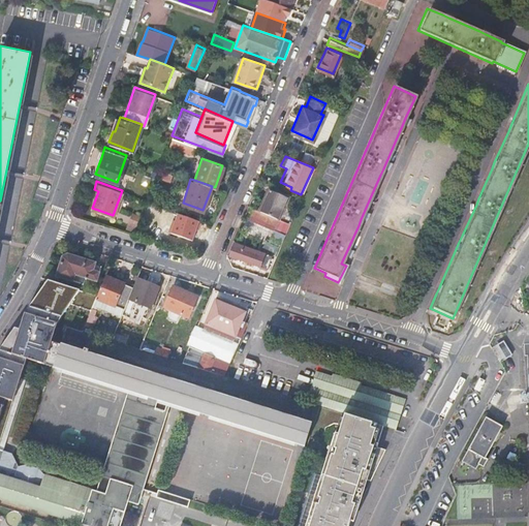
[(263,188),(255,210),(275,218),(284,197),(263,188)]
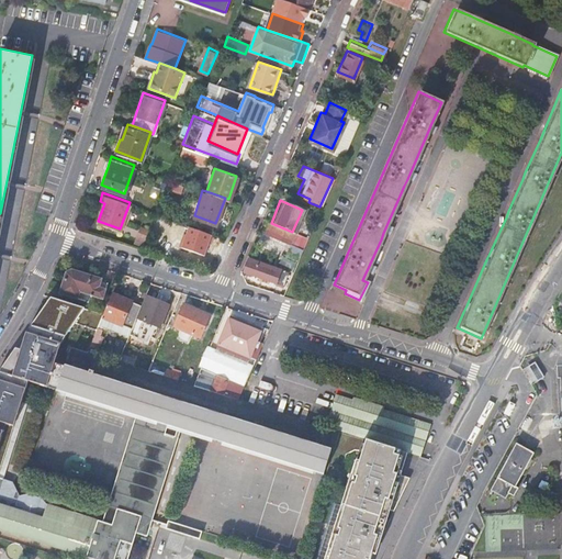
[(312,219),(314,220),(318,211),(306,207),(295,233),(306,237),(306,236),(308,232),(305,231),(312,219)]
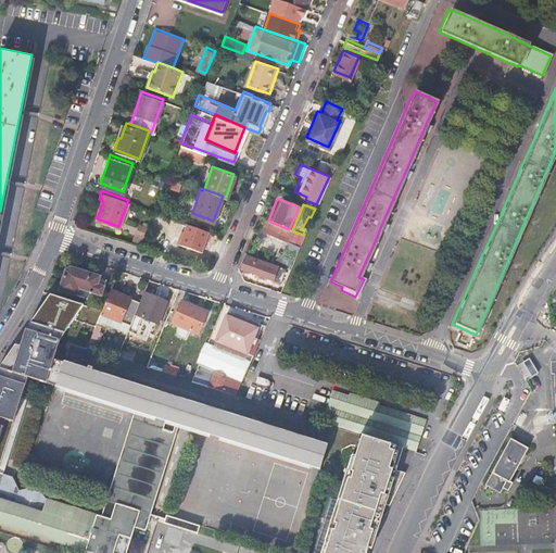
[(178,220),(160,213),(156,221),(165,224),(163,229),(173,233),(178,220)]
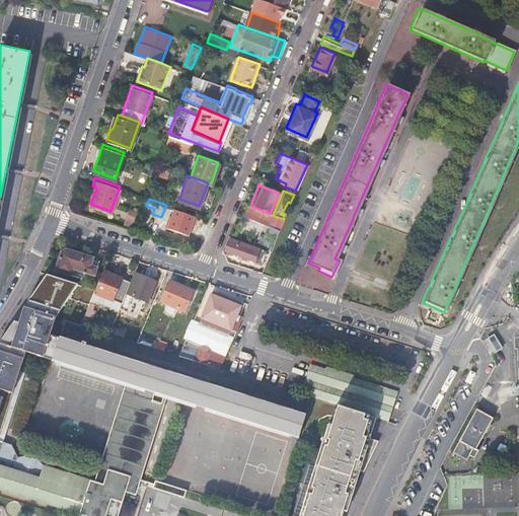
[(283,219),(273,215),(270,214),(250,206),(246,204),(242,214),(278,230),(283,219)]
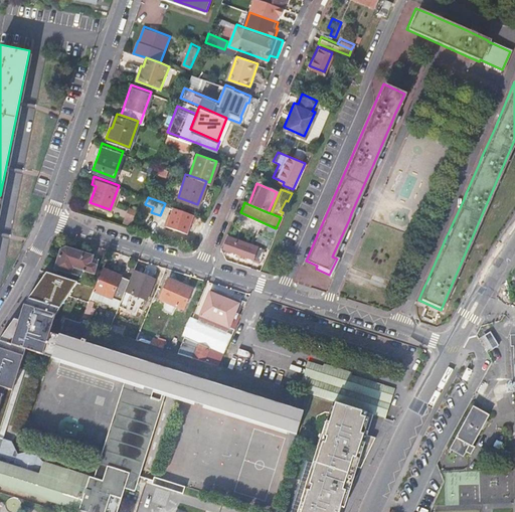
[(126,211),(133,214),(136,207),(129,204),(126,211)]
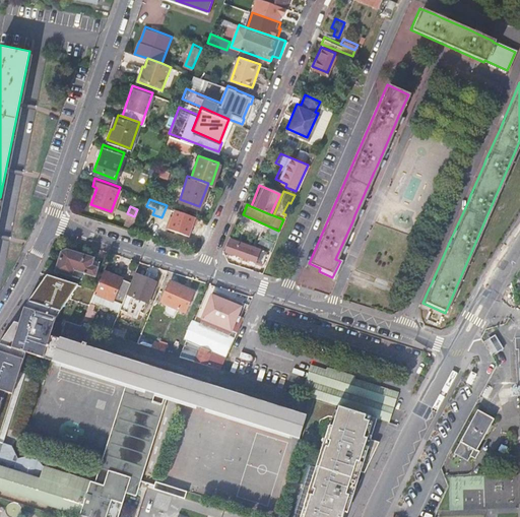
[(169,206),(166,214),(180,219),(183,211),(169,206)]
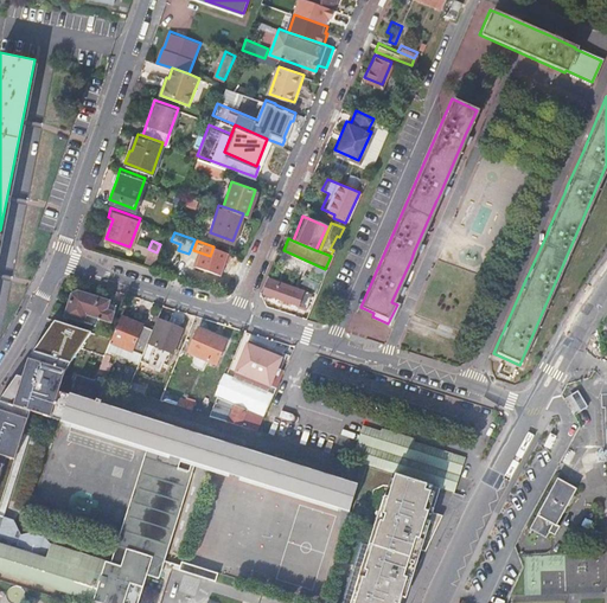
[(230,262),(232,255),(217,249),(211,265),(227,271),(230,262)]
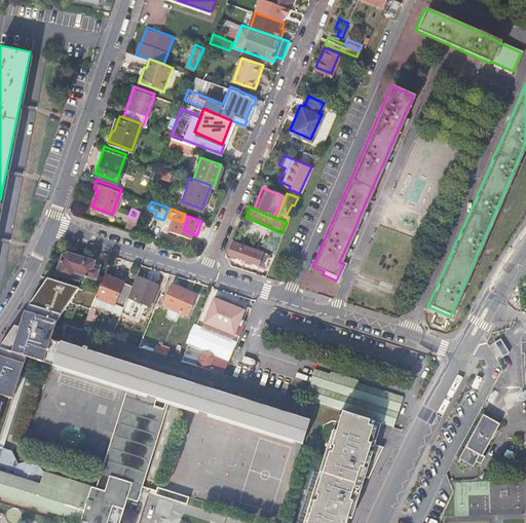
[(266,237),(277,243),(282,233),(270,228),(266,237)]
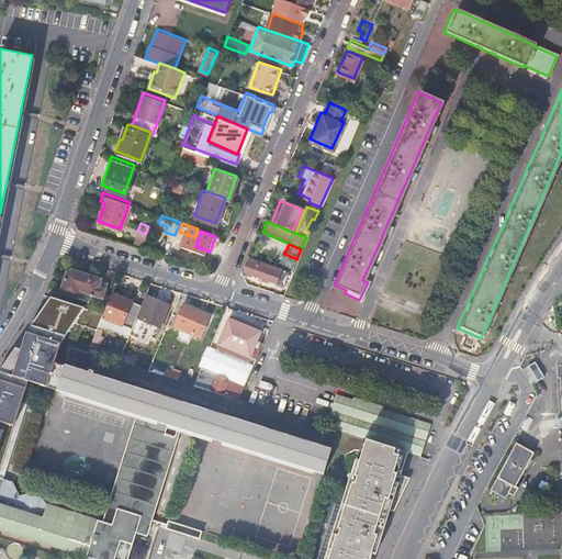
[(246,260),(244,259),(240,270),(243,270),(244,274),(248,275),(251,274),(281,284),(287,270),(247,257),(246,260)]
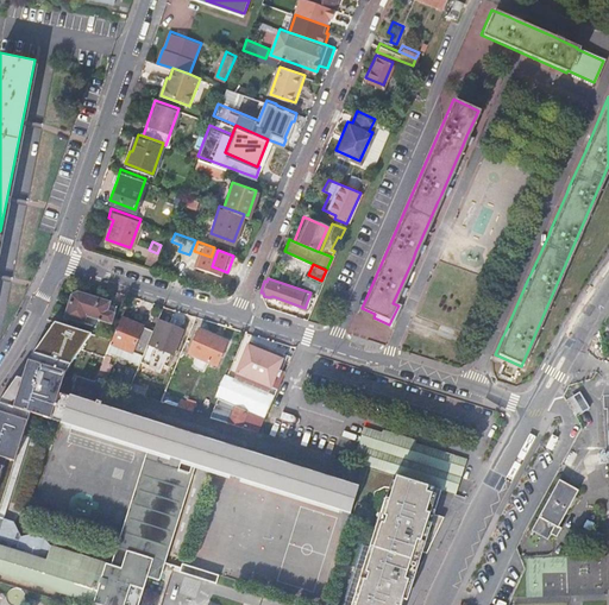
[(114,306),(106,302),(107,300),(77,291),(69,294),(62,316),(92,325),(94,320),(98,321),(98,317),(108,321),(114,306)]
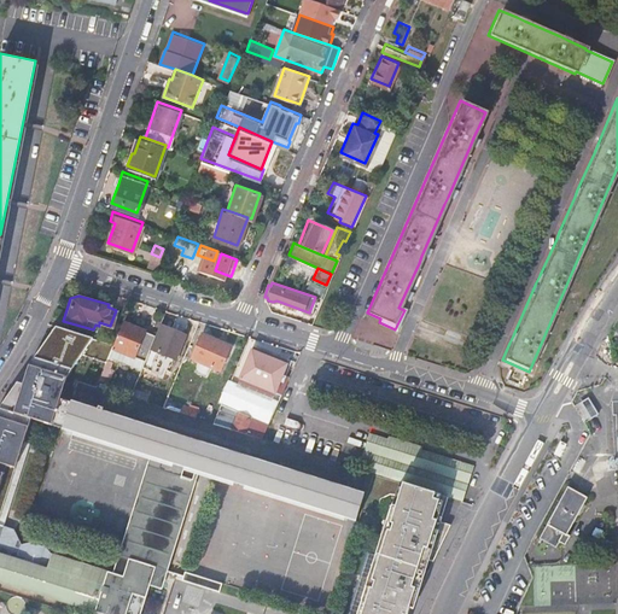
[(152,333),(120,321),(111,341),(105,356),(123,362),(127,354),(141,360),(152,333)]
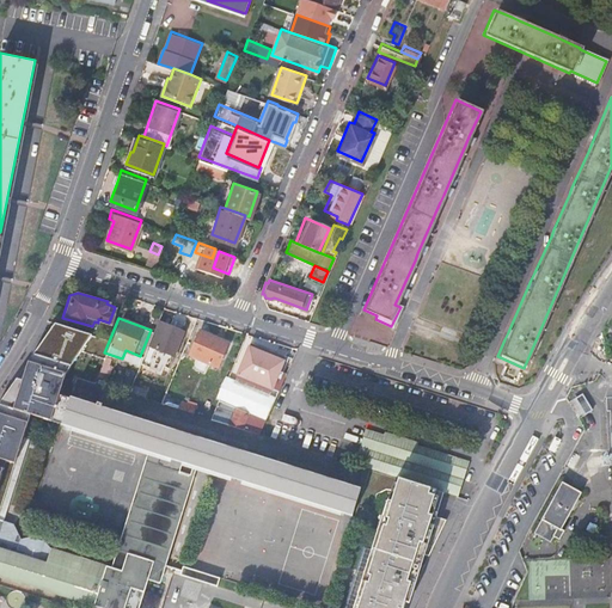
[(172,354),(181,330),(157,320),(147,344),(172,354)]
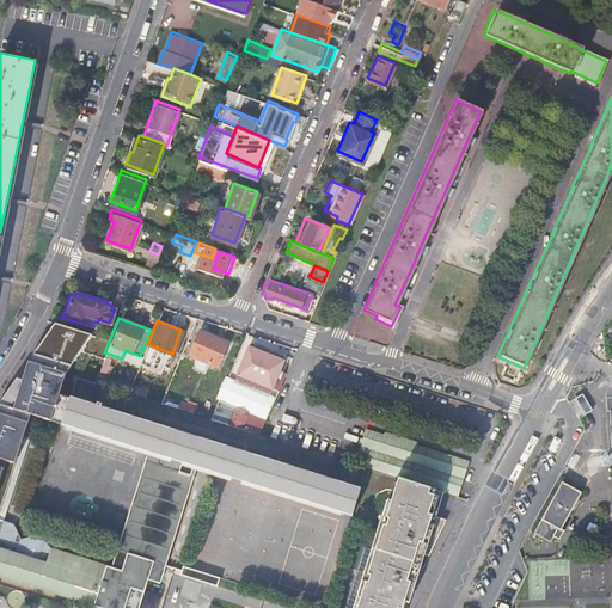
[(53,321),(0,398),(0,504),(29,411),(49,418),(50,413),(62,418),(69,397),(57,392),(65,372),(91,332),(53,321)]
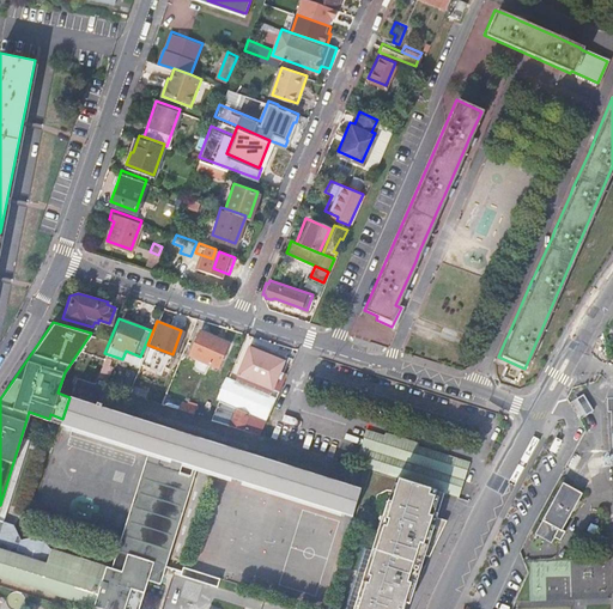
[(187,354),(214,366),(225,342),(198,330),(187,354)]
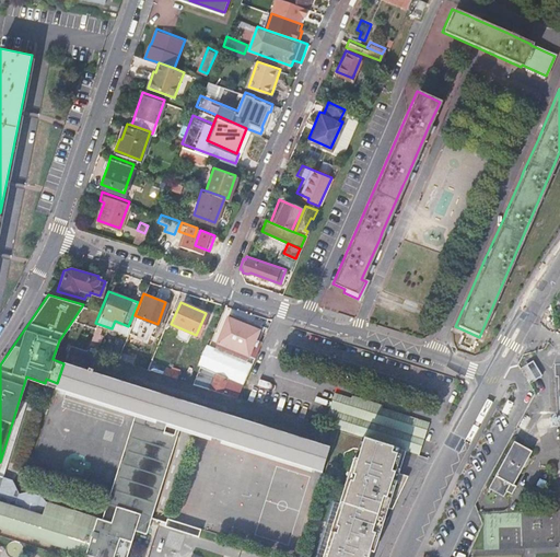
[(216,341),(246,354),(257,328),(226,315),(216,341)]
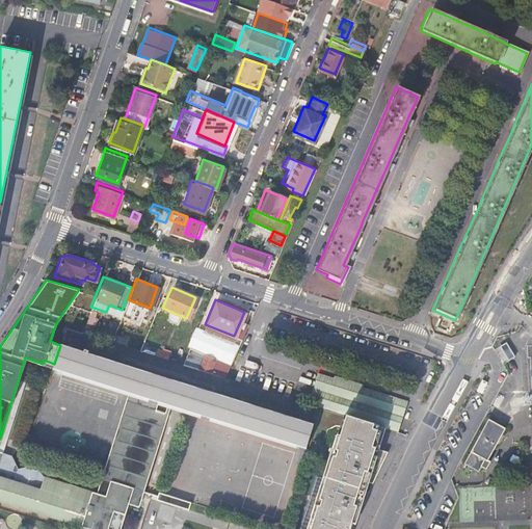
[(147,334),(140,349),(153,353),(156,347),(159,339),(147,334)]
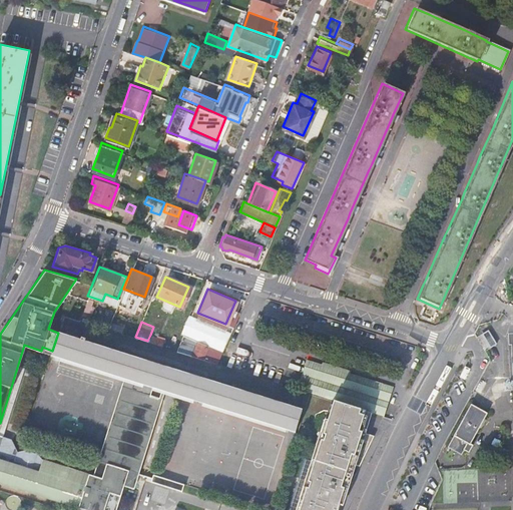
[(295,430),(301,410),(58,333),(52,351),(51,354),(63,358),(77,363),(83,365),(98,369),(104,371),(119,376),(123,377),(151,386),(295,432),(295,430)]
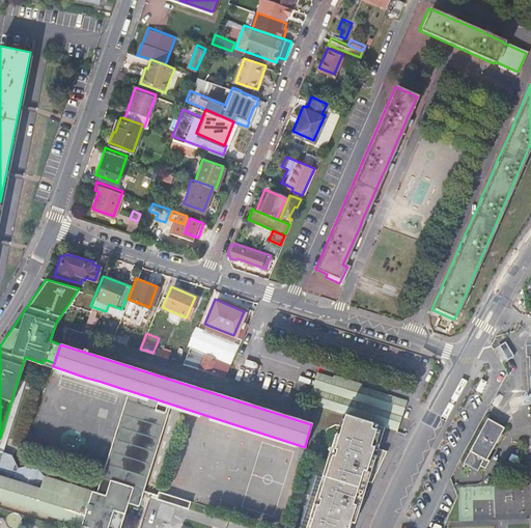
[(202,352),(188,345),(184,354),(182,362),(225,376),(230,363),(202,352)]
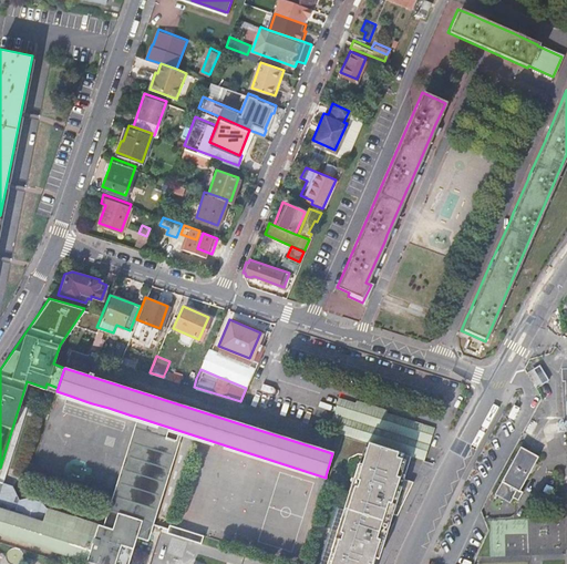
[(175,372),(166,370),(163,377),(177,381),(178,377),(174,376),(175,372)]
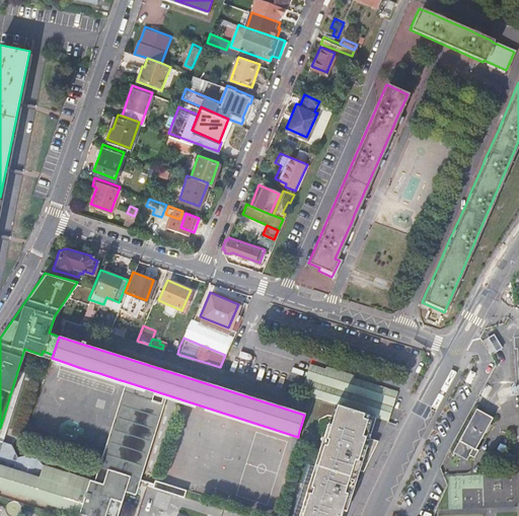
[(309,362),(299,392),(310,396),(338,404),(375,417),(387,421),(396,389),(352,375),(353,373),(324,364),(323,366),(309,362)]
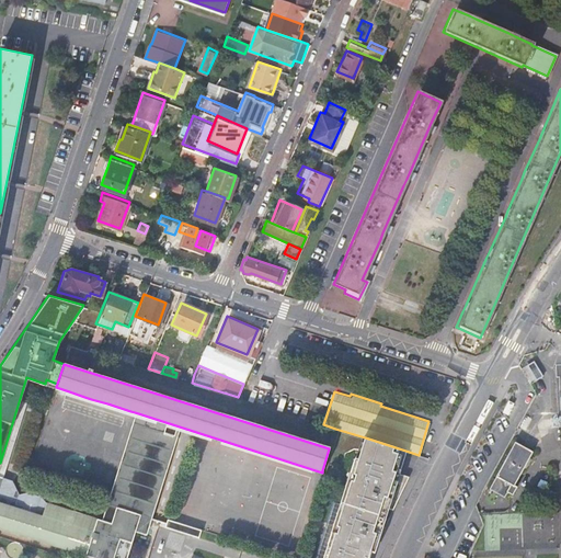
[(135,412),(101,519),(112,522),(142,425),(163,432),(165,422),(135,412)]
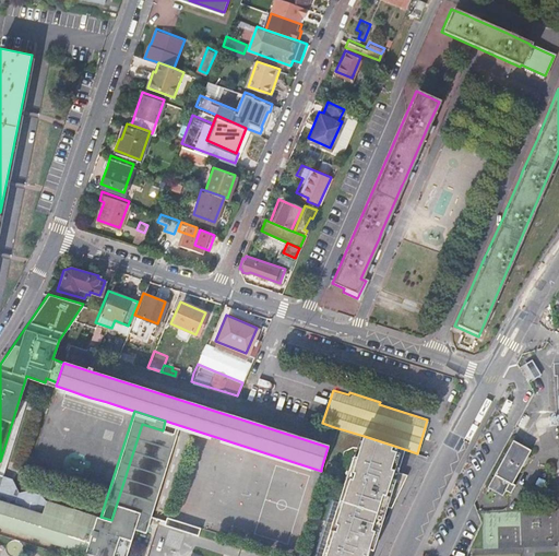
[(100,517),(95,515),(84,553),(93,555),(125,555),(133,529),(128,527),(133,511),(146,516),(173,434),(163,430),(142,424),(111,520),(100,517)]
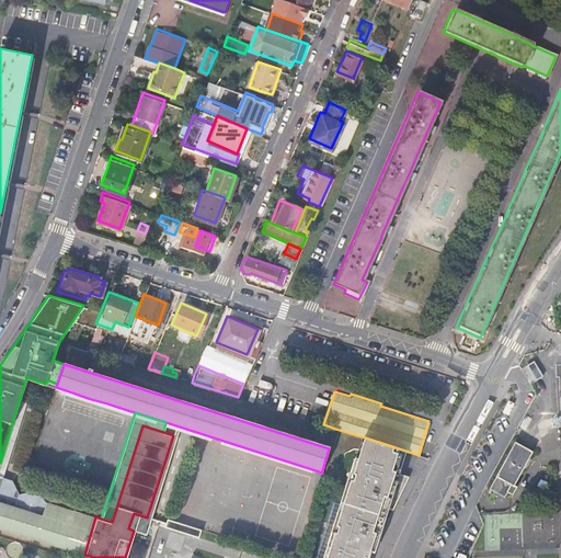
[(370,557),(377,543),(382,526),(378,525),(385,507),(392,509),(403,485),(393,482),(397,473),(399,473),(405,451),(365,437),(358,459),(355,458),(323,557),(370,557)]
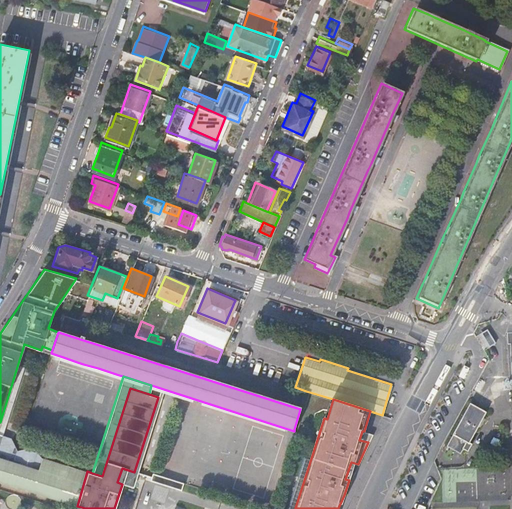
[(485,411),(469,401),(446,444),(460,452),(462,447),(467,450),(471,442),(469,441),(485,411)]
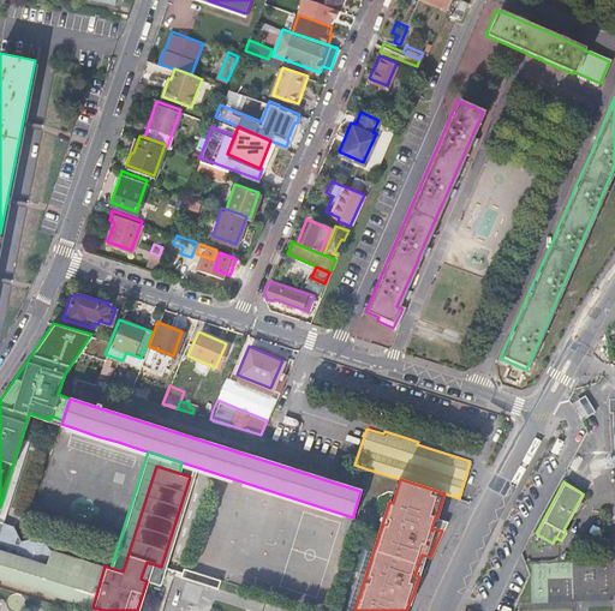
[(437,517),(435,517),(431,528),(442,531),(447,521),(437,517)]
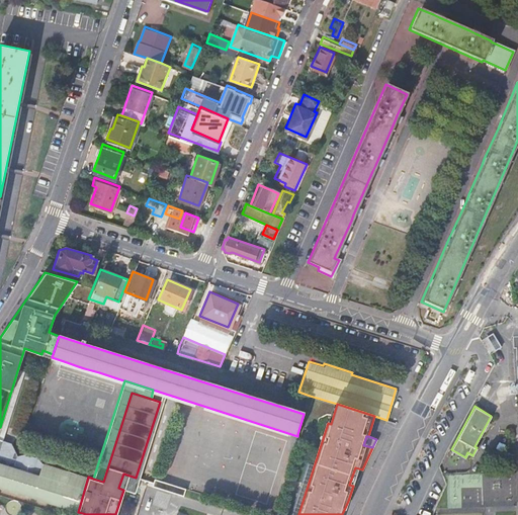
[(0,437),(0,487),(78,512),(88,477),(42,462),(37,456),(23,451),(17,453),(10,441),(0,437)]
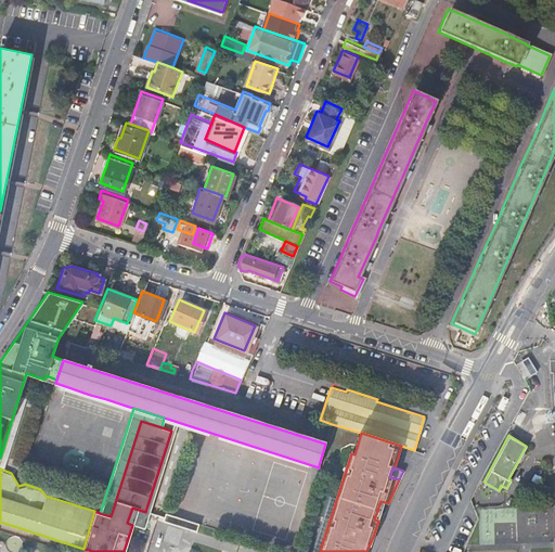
[(145,512),(132,508),(127,523),(132,525),(142,528),(146,512),(145,512)]
